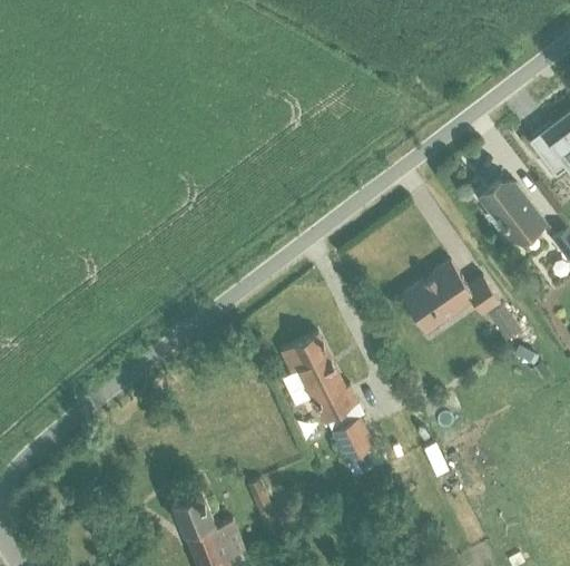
[(569,110),(529,142),(556,177),(568,168),(569,172),(569,110)]
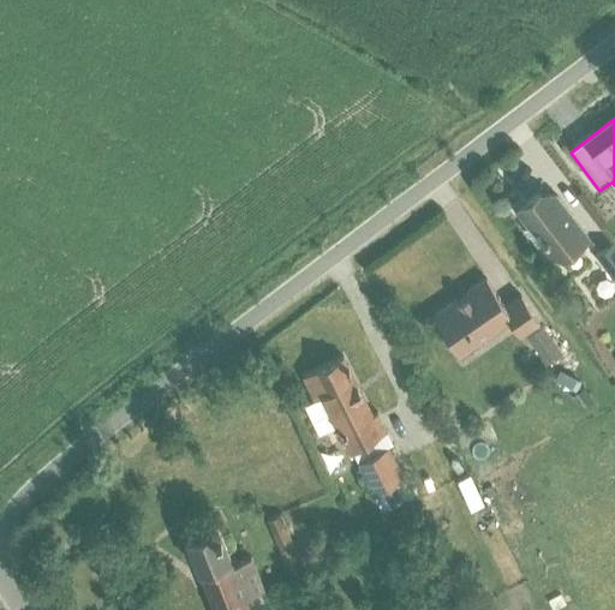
[(539,196),(515,214),(527,229),(523,233),(536,251),(541,249),(551,262),(565,263),(591,243),(557,199),(539,196)]
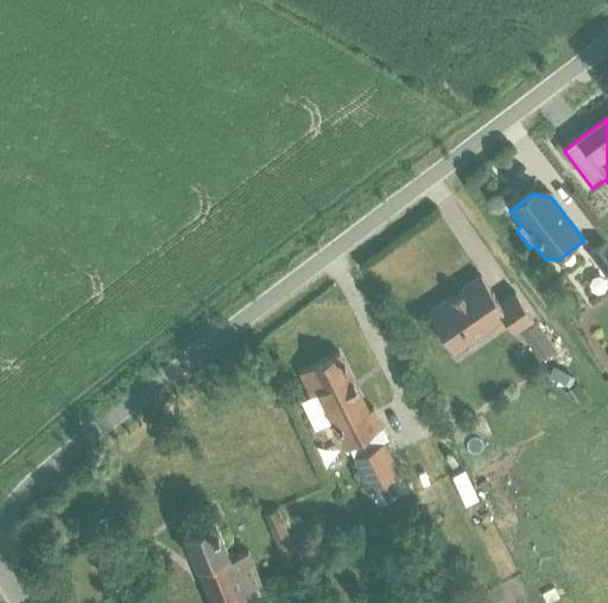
[(607,243),(607,242),(588,256),(607,281),(607,243)]
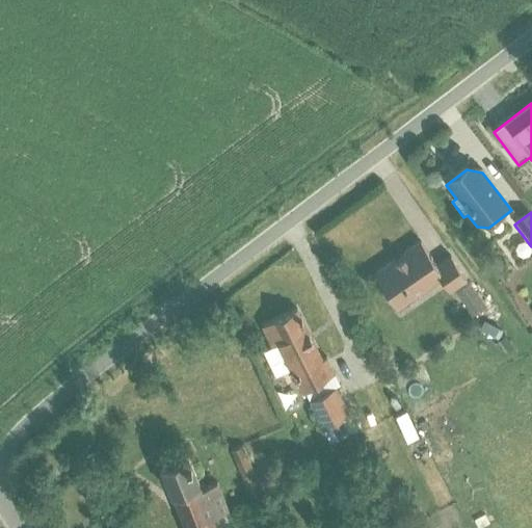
[(421,244),(375,276),(399,312),(441,282),(451,294),(468,283),(451,259),(436,266),(421,244)]
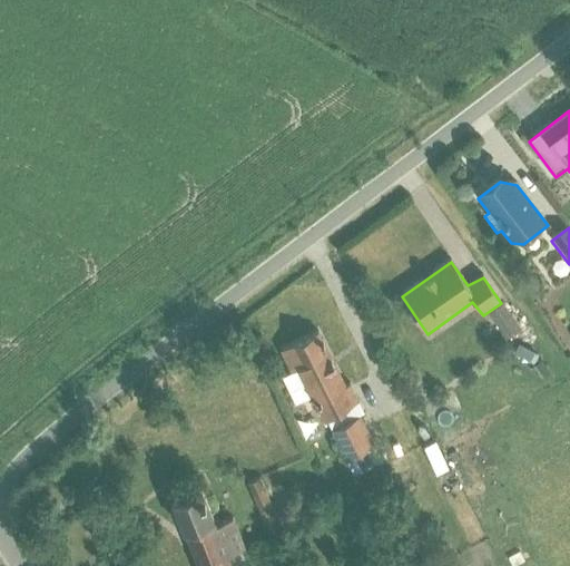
[(503,305),(488,315),(507,341),(522,331),(503,305)]
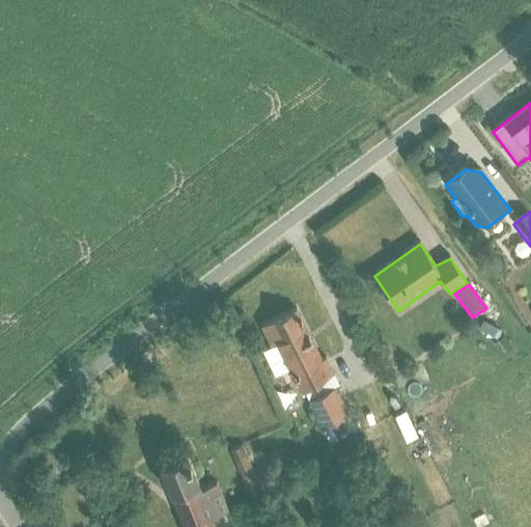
[(297,311),(262,328),(273,349),(268,351),(280,377),(292,371),(331,446),(357,433),(336,390),(341,388),(327,359),(322,361),(297,311)]
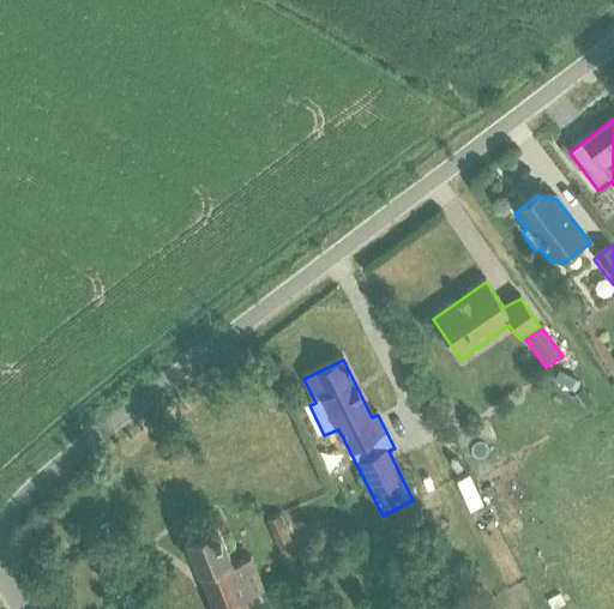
[(537,383),(553,398),(563,389),(548,373),(537,383)]
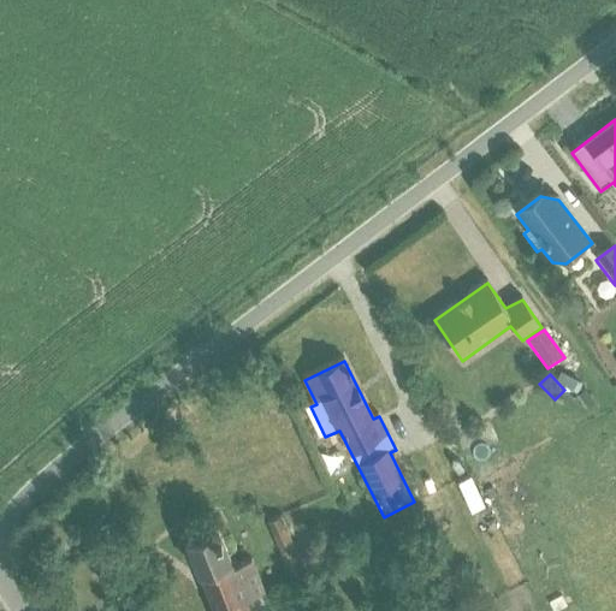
[(471,479),(458,485),(472,515),(485,509),(471,479)]
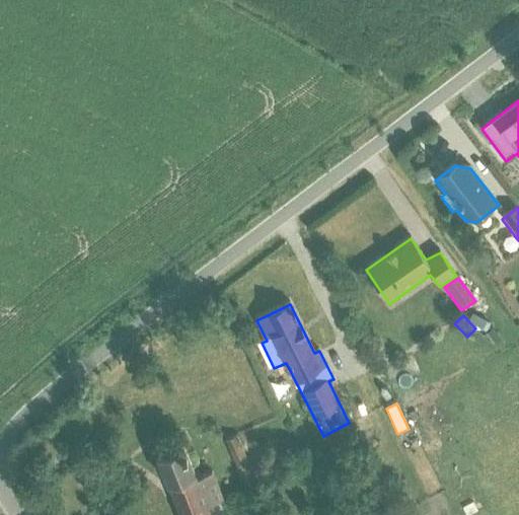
[(237,437),(225,442),(245,488),(257,482),(237,437)]
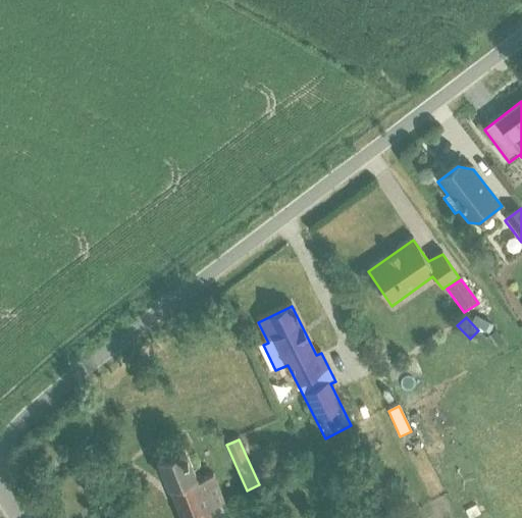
[(186,449),(157,460),(179,517),(212,517),(209,510),(225,504),(214,476),(198,482),(186,449)]
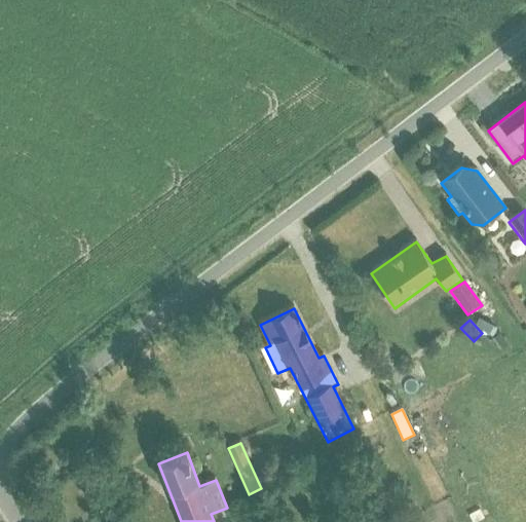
[(258,499),(236,510),(241,521),(263,521),(268,519),(258,499)]
